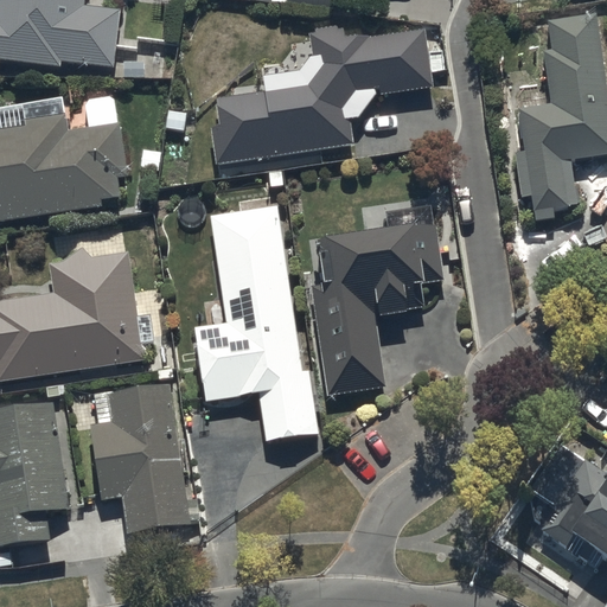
[(0,0),(0,57),(58,65),(59,61),(112,66),(119,10),(82,5),(82,0),(0,0)]
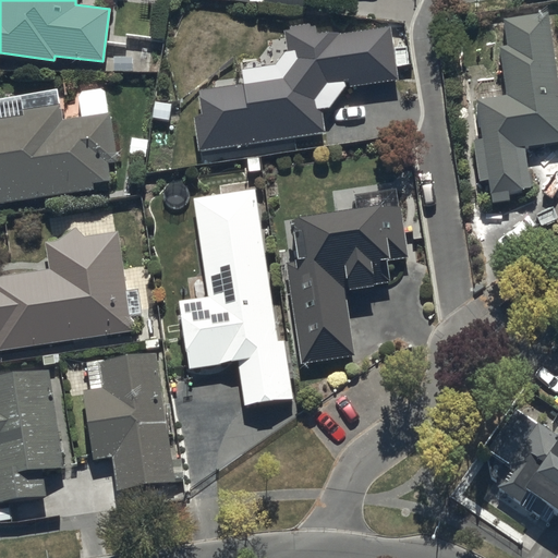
[(557,81),(547,13),(502,21),(507,45),(497,46),(506,96),(476,100),(482,138),(473,140),(480,179),(487,178),(492,204),(512,201),(510,191),(533,186),(526,145),(557,140),(557,81)]
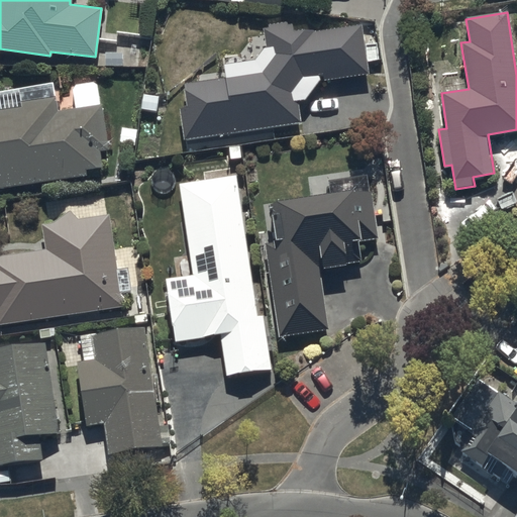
[(182,108),(185,139),(301,123),(298,99),(305,98),(320,79),(368,73),(363,24),(292,31),(291,25),(264,27),(267,48),(255,62),(225,65),(226,77),(186,81),(188,108),(182,108)]
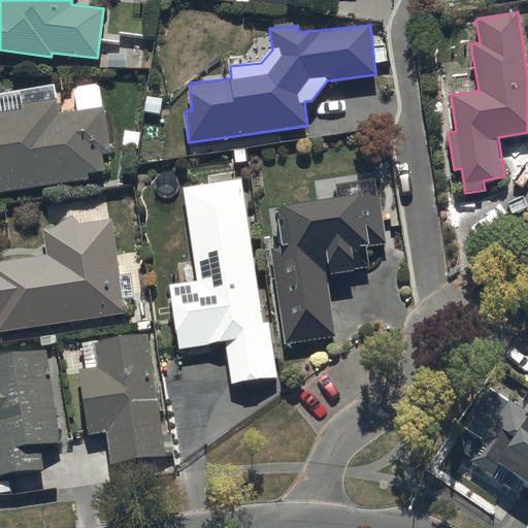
[(77,109),(101,106),(97,84),(73,87),(77,109)]
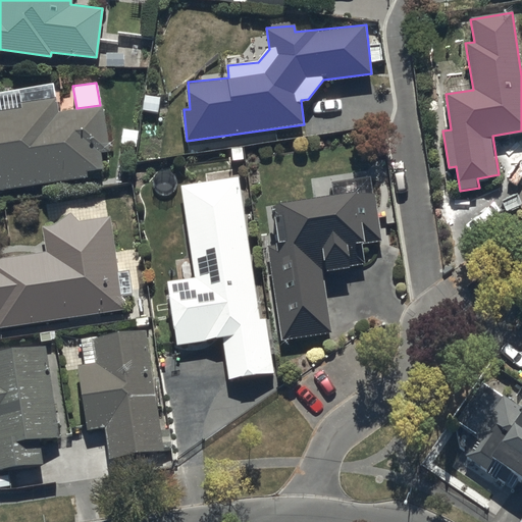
[(0,190),(89,177),(88,171),(103,169),(100,152),(110,150),(103,104),(100,105),(76,108),(59,111),(55,84),(0,92),(0,190)]
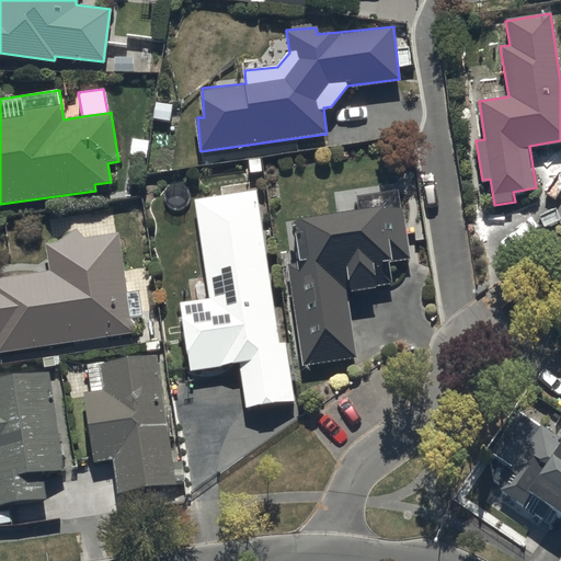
[(210,299),(181,304),(191,369),(238,362),(245,409),(296,401),(286,342),(279,343),(258,192),(195,202),(210,299)]
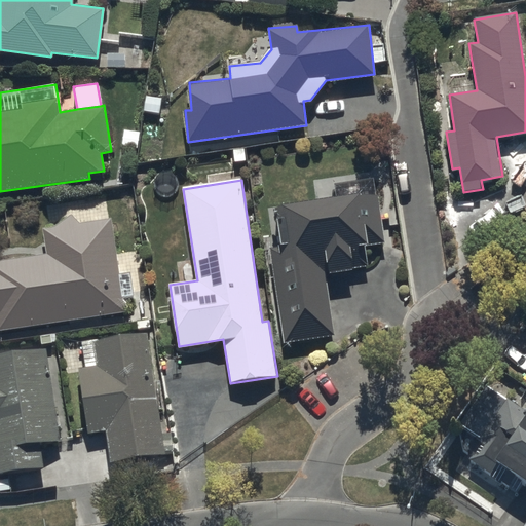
[(269,249),(284,342),(335,334),(326,272),(368,265),(365,245),(385,241),(378,193),(361,196),(361,193),(272,207),(278,248),(269,249)]
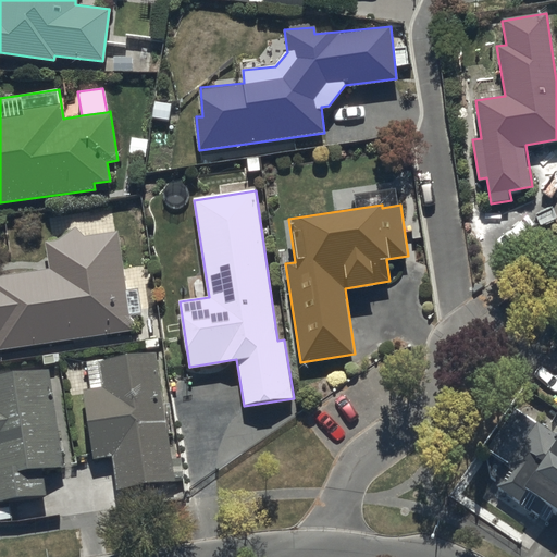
[(45,242),(48,267),(0,273),(0,351),(134,332),(119,231),(84,236),(75,226),(59,238),(45,242)]
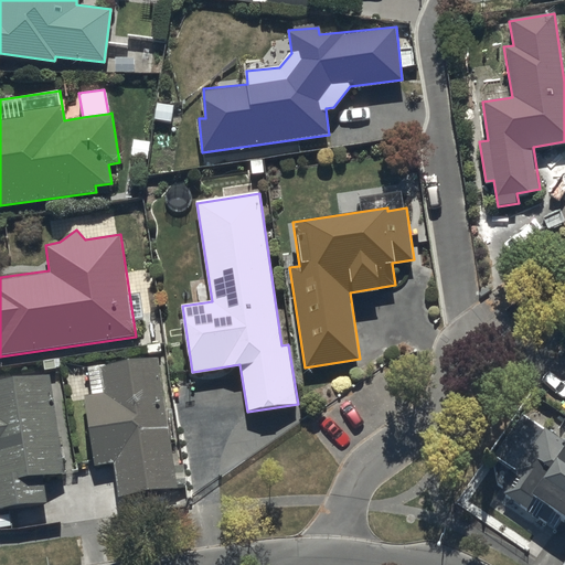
[(174,487),(156,356),(87,366),(92,395),(84,396),(94,464),(114,461),(118,494),(174,487)]
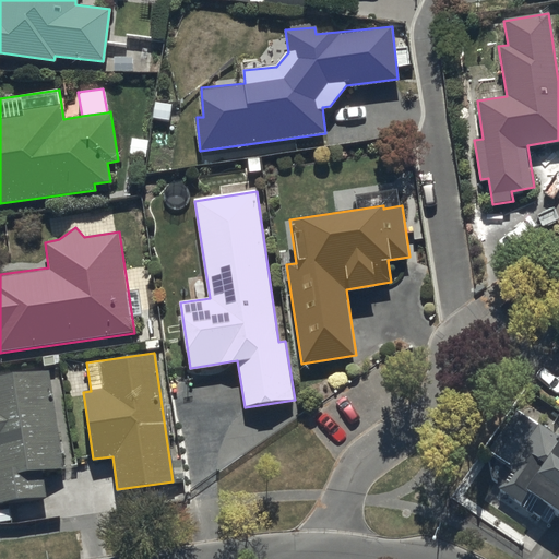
[(61,466),(47,369),(0,376),(0,501),(45,496),(42,470),(61,466)]
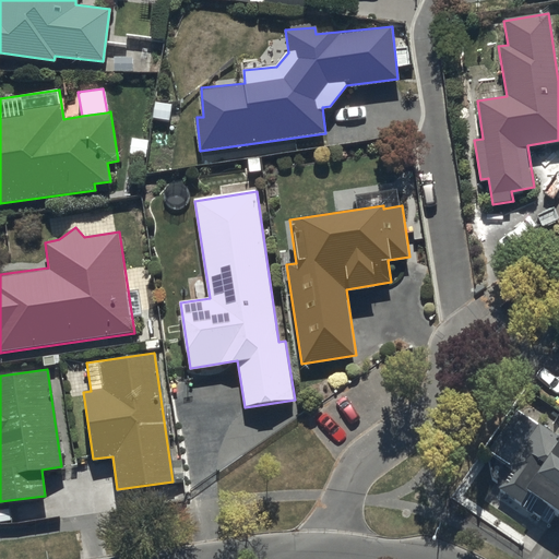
[(558,432),(558,435),(537,420),(507,465),(514,472),(510,478),(506,476),(498,488),(551,525),(558,514),(558,432)]
